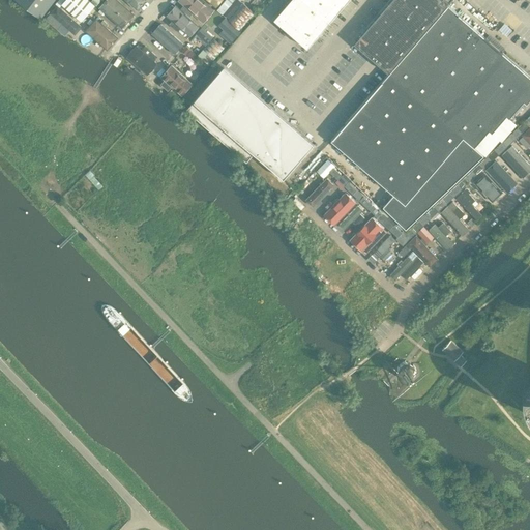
[(16,0),(39,19),(54,0),(16,0)]
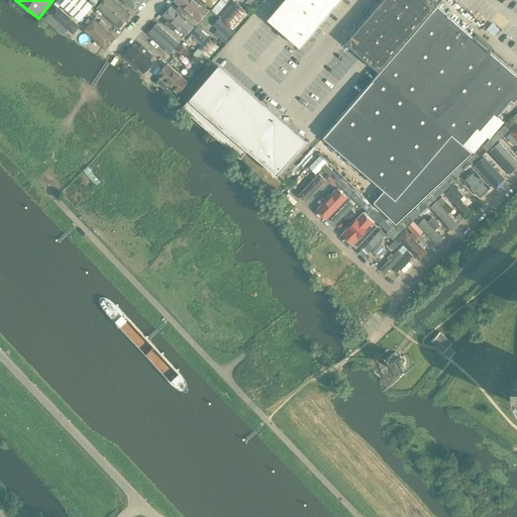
[(104,0),(97,8),(120,28),(132,14),(116,0),(104,0)]
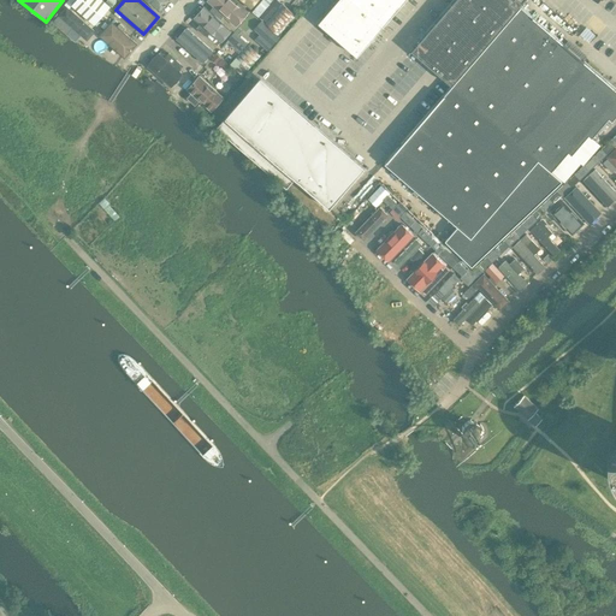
[(146,0),(161,12),(171,0),(146,0)]
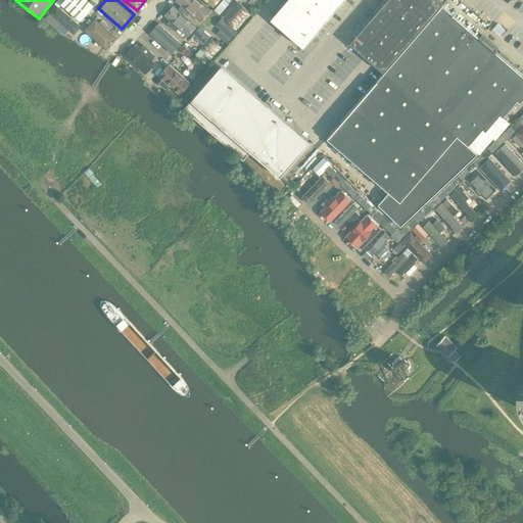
[(212,11),(200,0),(176,0),(176,1),(181,5),(179,8),(189,17),(191,14),(201,24),(212,11)]
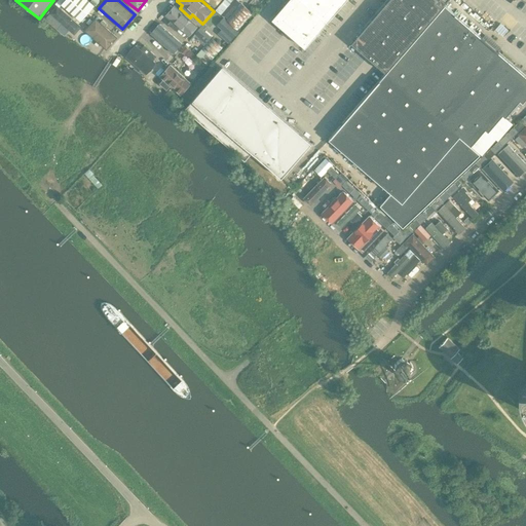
[(287,0),(271,20),(304,47),(345,0),(287,0)]
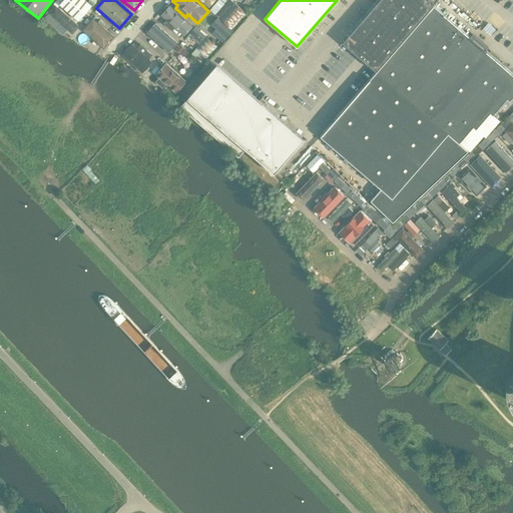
[(378,0),(342,42),(376,71),(434,6),(433,5),(434,3),(430,0),(378,0)]
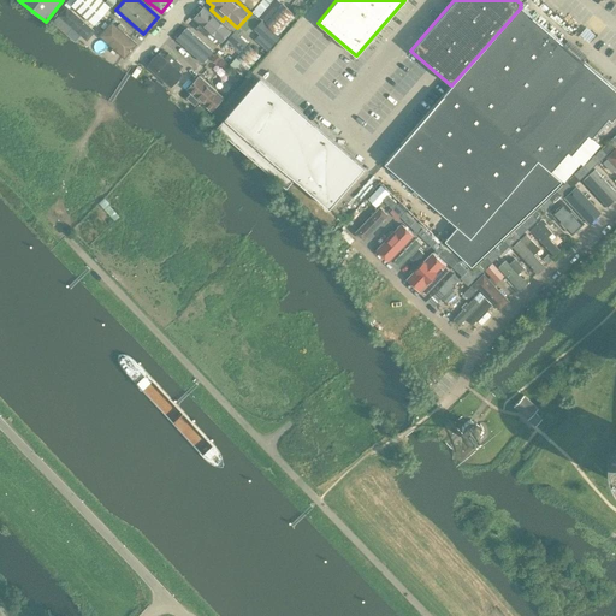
[(59,16),(88,40),(96,30),(66,6),(59,16)]
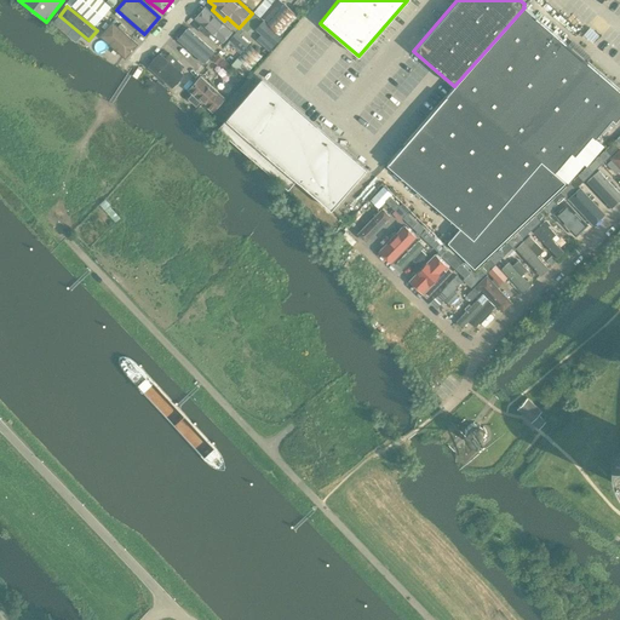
[(235,33),(206,6),(195,18),(223,45),(235,33)]
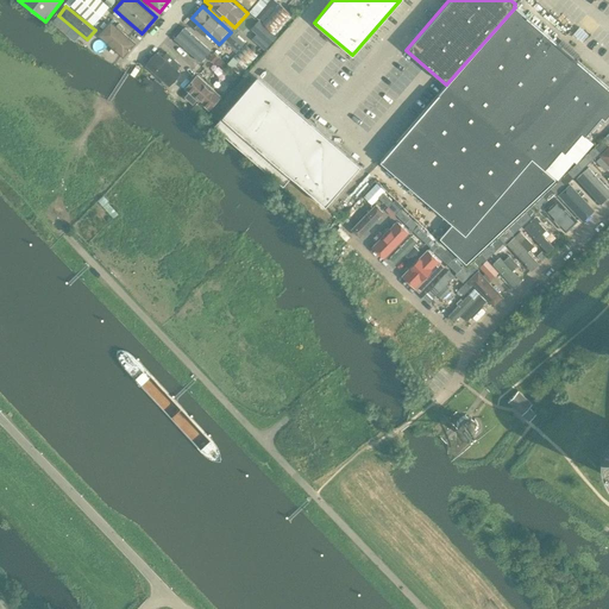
[(446,85),(380,162),(452,224),(439,238),(466,263),(556,179),(545,169),(562,150),(565,154),(582,133),(585,137),(602,117),(604,120),(608,114),(608,88),(515,7),(446,85)]
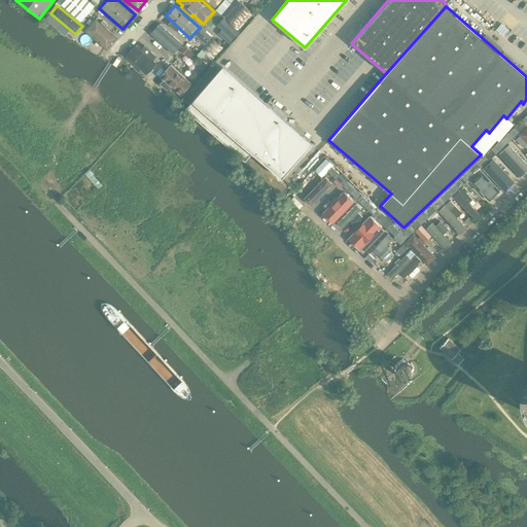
[(85,31),(106,49),(117,37),(97,19),(85,31)]
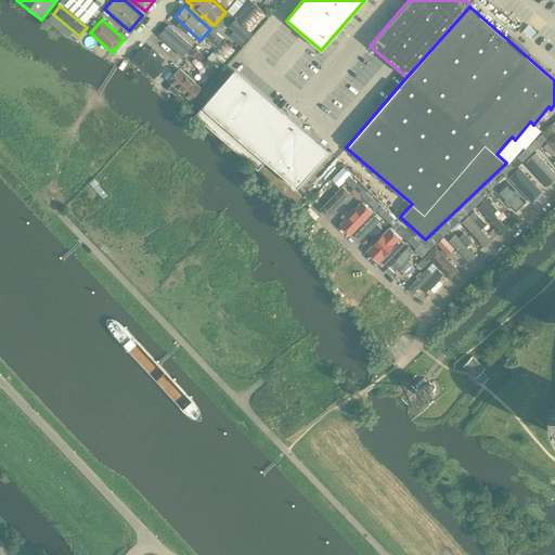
[(159,36),(183,57),(193,48),(168,25),(159,36)]
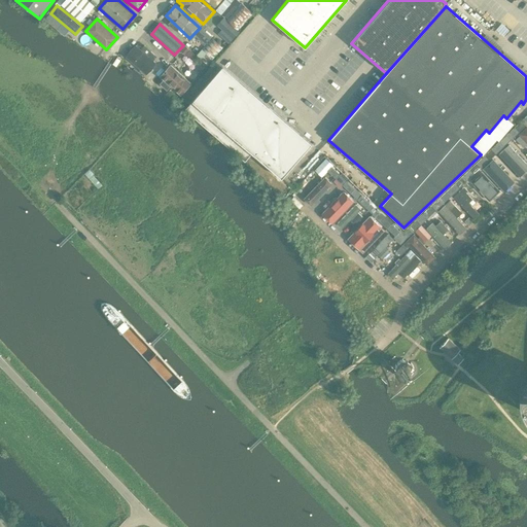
[(154,61),(157,57),(145,45),(141,49),(136,44),(127,54),(148,74),(157,63),(154,61)]
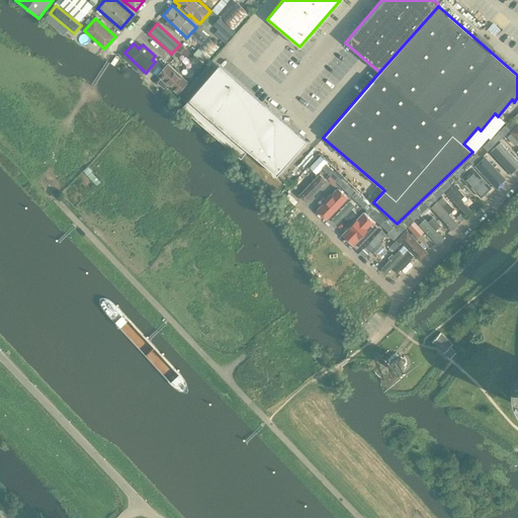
[(168,64),(158,75),(162,78),(158,82),(165,89),(169,85),(179,93),(189,82),(168,64)]
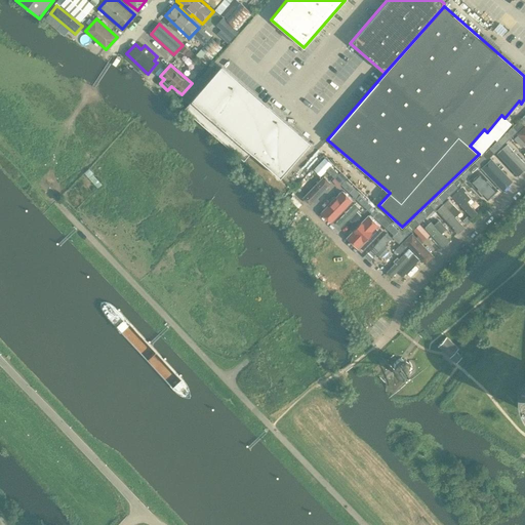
[(251,152),(280,177),(310,143),(288,124),(221,66),(184,109),(243,160),(251,152)]
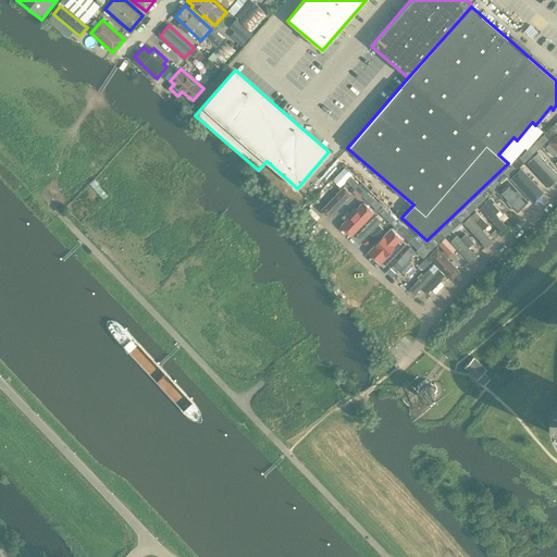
[(541,149),(556,134),(552,128),(535,144),(541,149)]
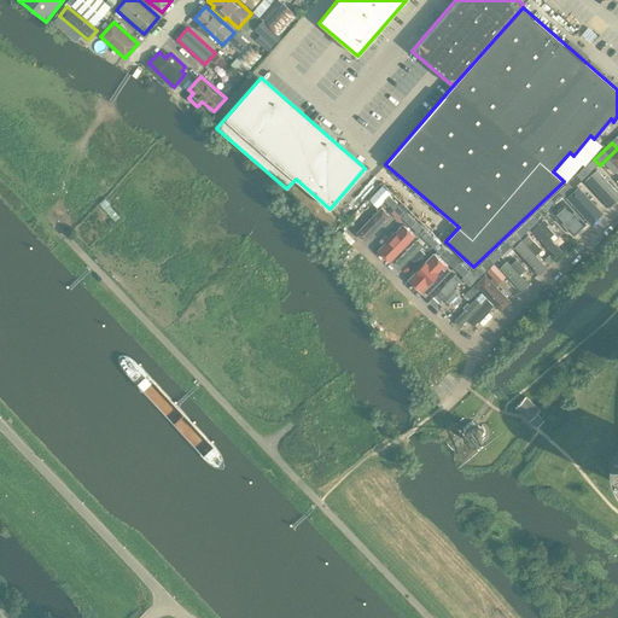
[(583,181),(600,165),(594,159),(577,175),(583,181)]
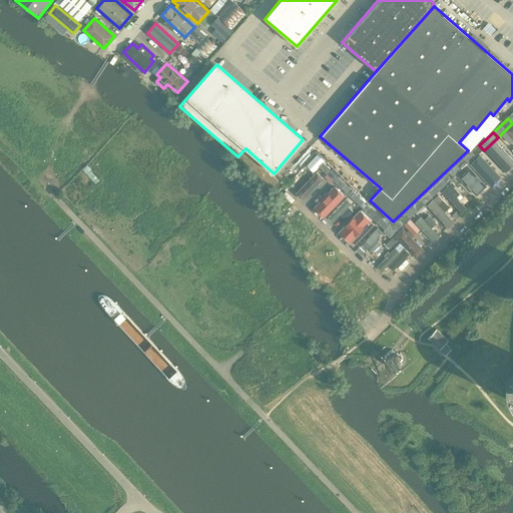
[(512,157),(498,141),(487,152),(505,172),(512,164),(512,157)]
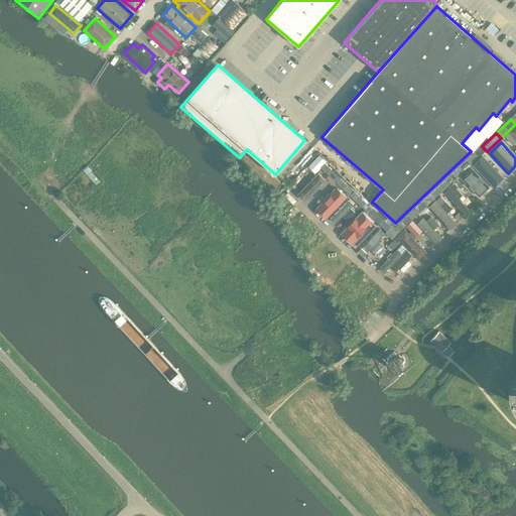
[(472,165),(487,151),(482,146),(467,160),(472,165)]
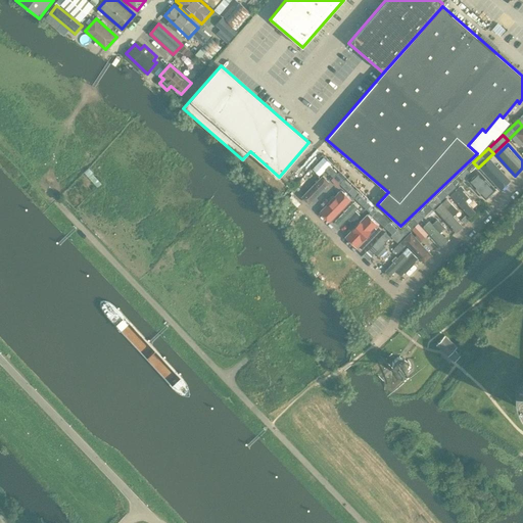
[(512,180),(489,157),(480,168),(502,190),(512,180)]
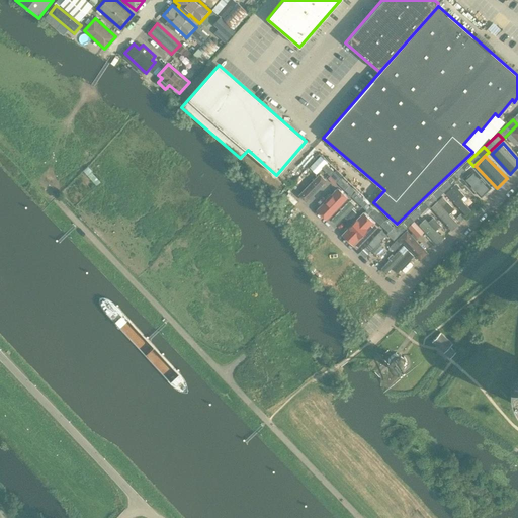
[(459,180),(473,166),(468,161),(454,175),(459,180)]
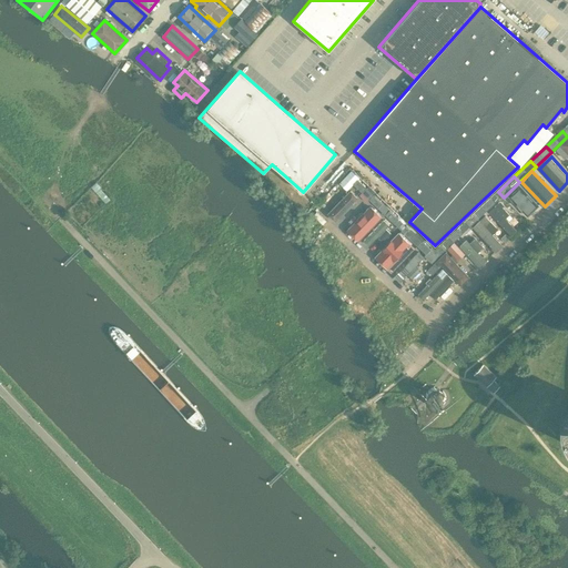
[(354,184),(369,201),(374,196),(375,195),(358,180),(357,181),(354,184)]
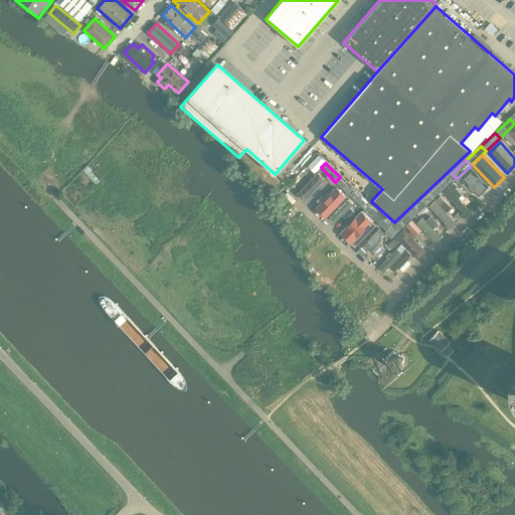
[(472,168),(462,177),(479,196),(489,187),(472,168)]
